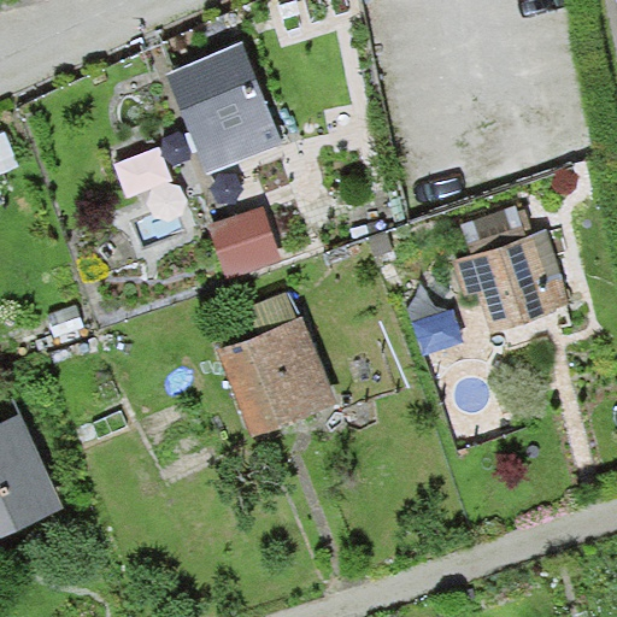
[(413,0),(331,0),(358,69),(430,41),(413,0)]
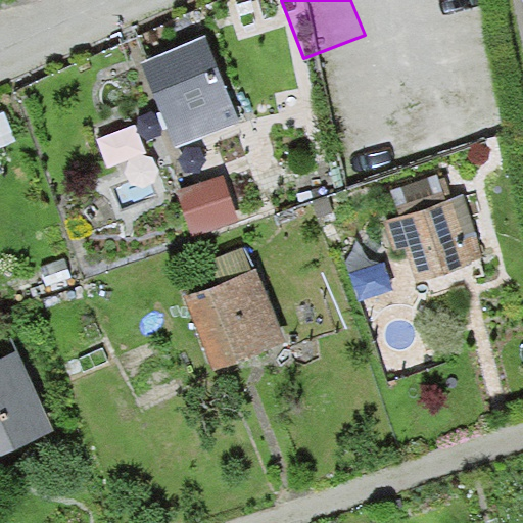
[(205,36),(134,62),(167,147),(237,120),(205,36)]
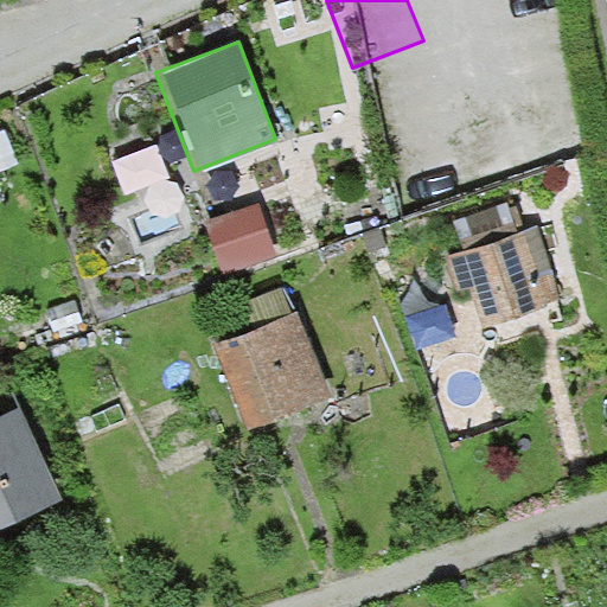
[(536,223),(441,250),(465,331),(558,304),(536,223)]
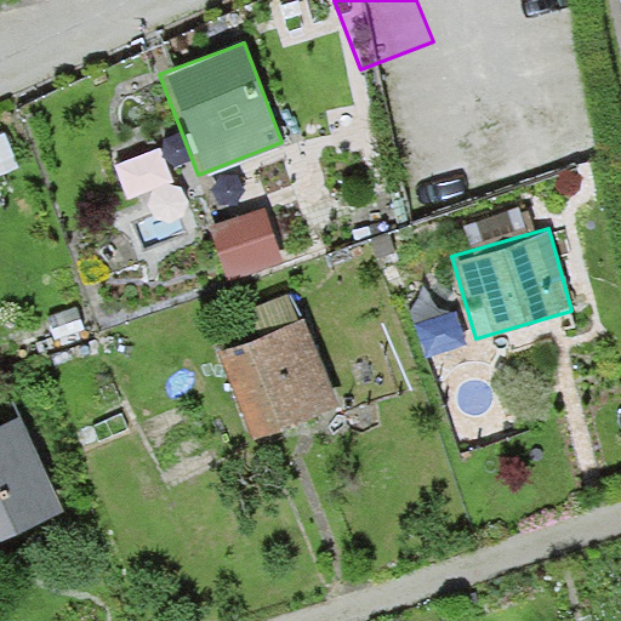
[(305,315),(221,351),(257,438),(341,404),(305,315)]
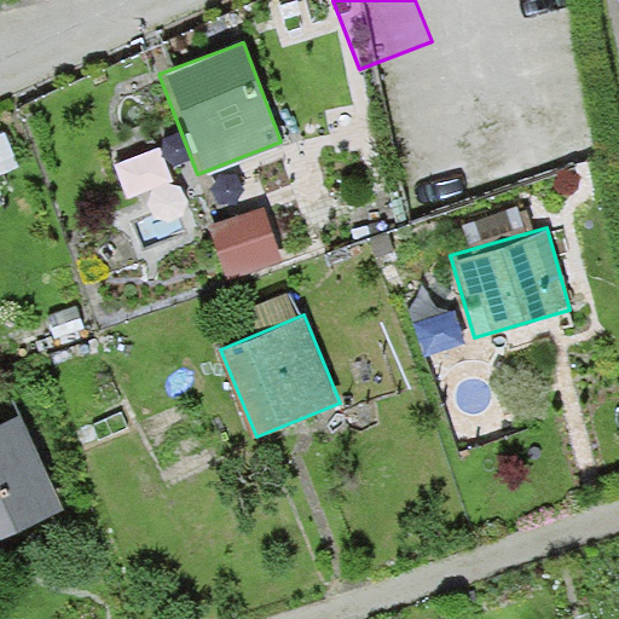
[(0,536),(62,508),(17,414),(0,421),(0,536)]
